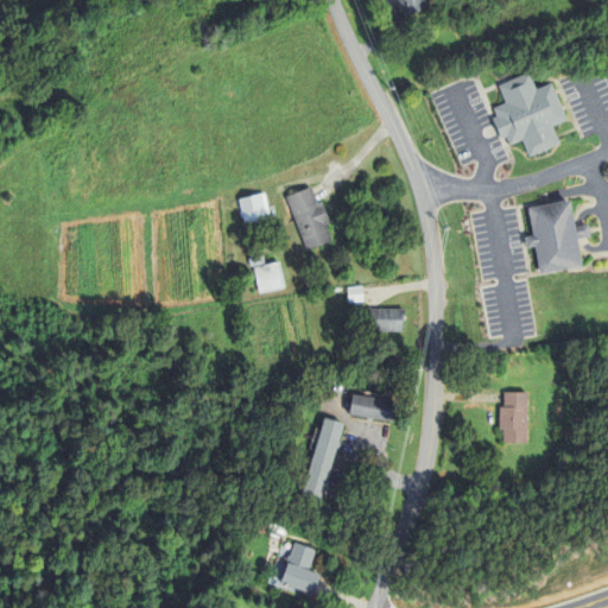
[(403,17),(397,0),(425,0),(428,8),(403,17)]
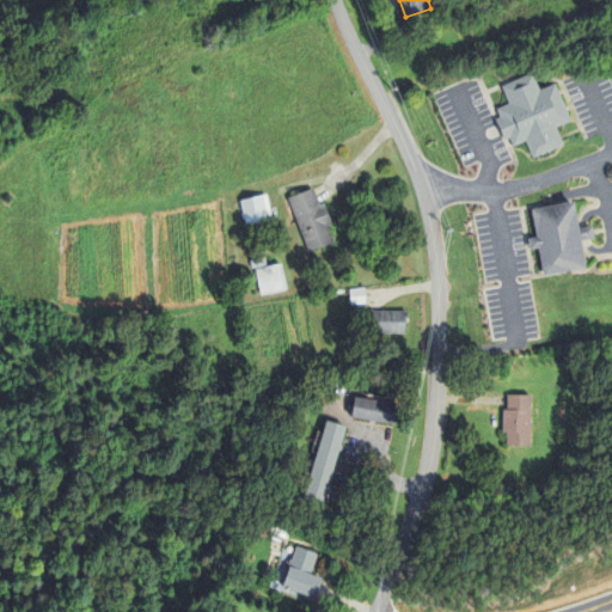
[(518,79),(505,85),(512,103),(499,108),(502,116),(499,118),(497,118),(506,139),(508,138),(512,136),(515,145),(527,140),(534,157),(565,144),(563,138),(562,135),(558,126),(574,118),(558,83),(543,89),(536,72),(518,79)]
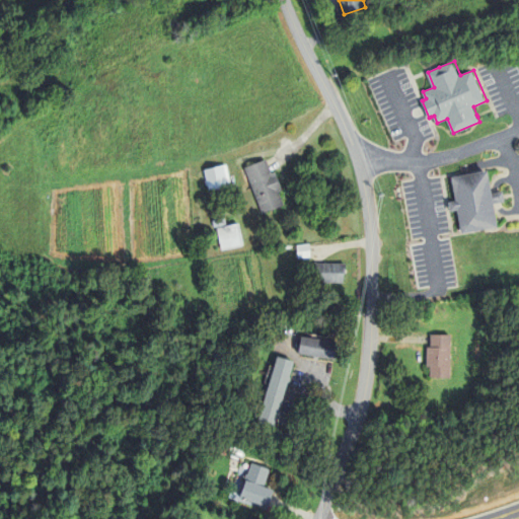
[(272,171),(272,173),(276,172),(283,190),(279,192),(284,206),(263,213),(245,166),(267,158),(272,171)]
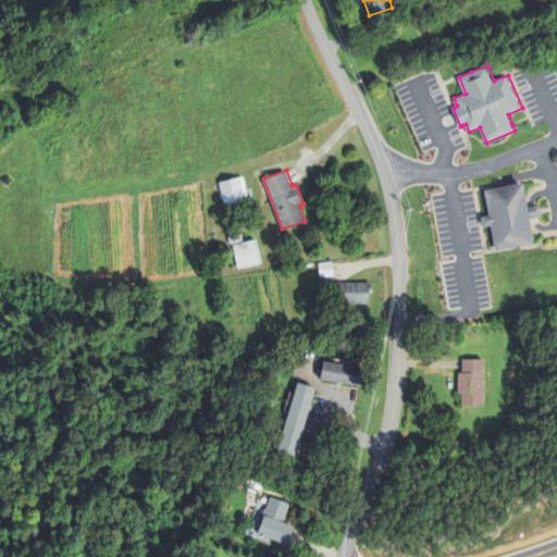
[(224,203),(248,199),(244,176),(220,182),(224,203)]
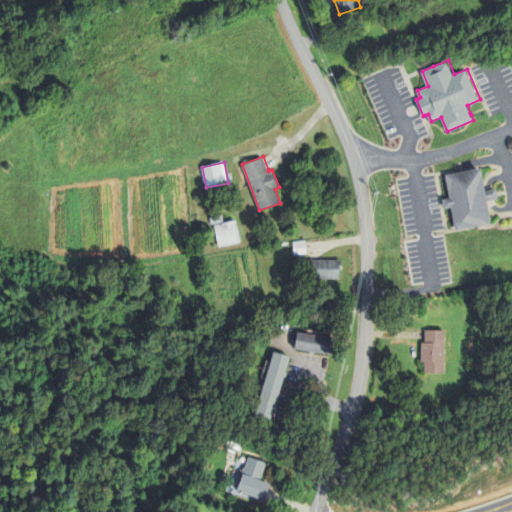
[(493,223),(457,229),(453,207),(446,208),(446,207),(444,200),(444,199),(451,197),(447,174),(483,167),(485,175),(486,182),(487,190),(493,189),(497,188),(498,193),(498,195),(499,198),(496,199),(494,199),(489,200),(490,207),(491,214),(492,219),(493,223)]
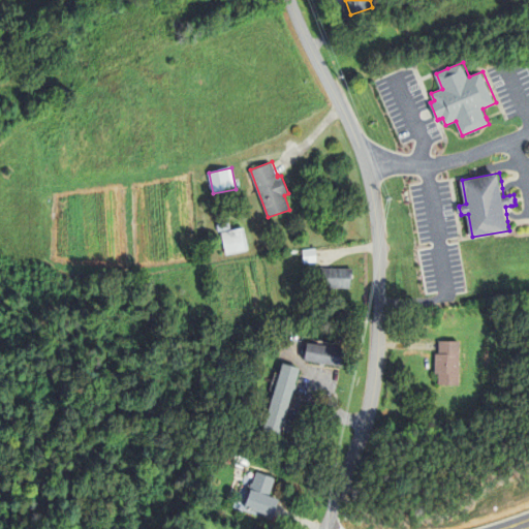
[(218,231),(231,228),(229,220),(216,223),(218,231)]
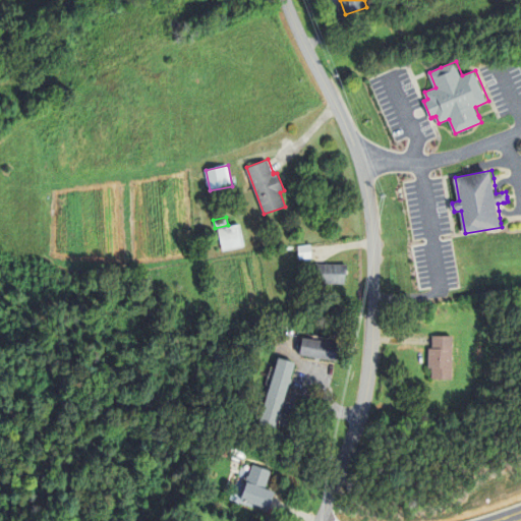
[(223,250),(243,245),(238,224),(218,228),(223,250)]
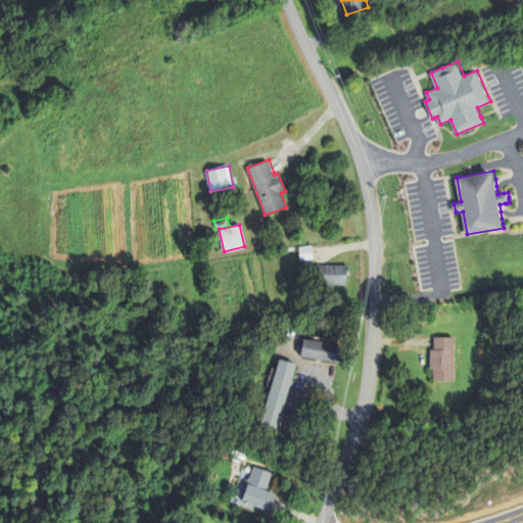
[(314,258),(300,259),(298,247),(313,245),(314,258)]
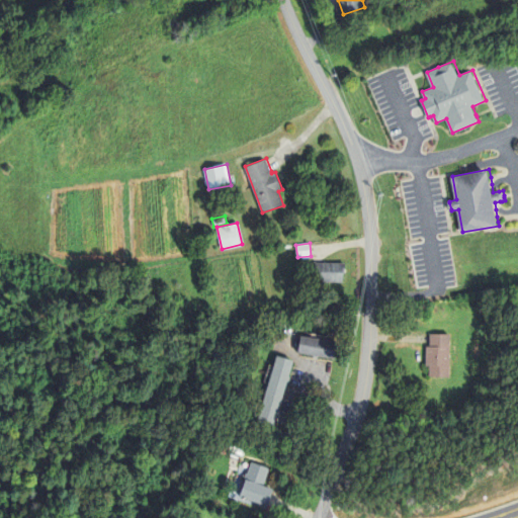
[(320,262),(345,263),(345,281),(316,281),(316,262),(320,262)]
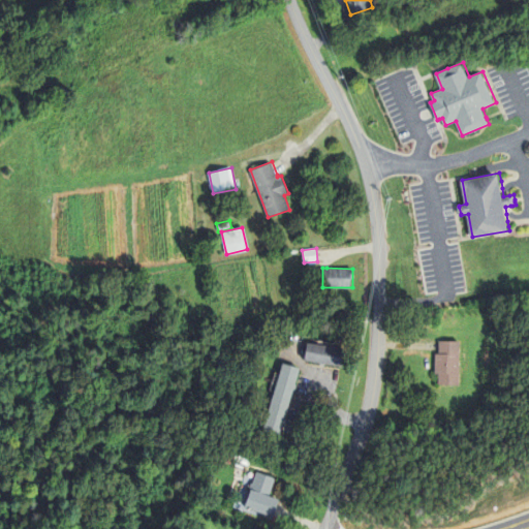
[(459,384),(459,340),(437,340),(437,352),(434,352),(434,365),(434,372),(437,372),(437,384),(459,384)]
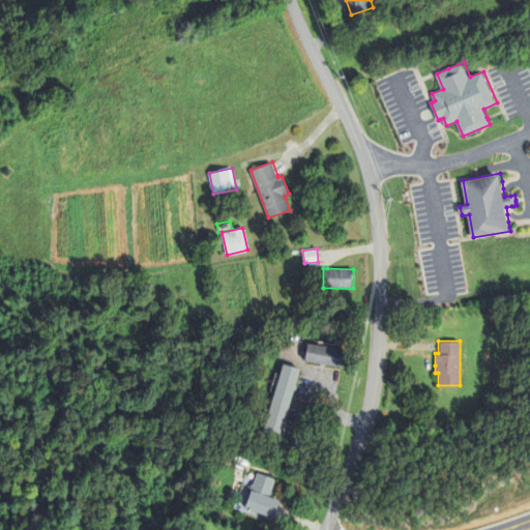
[(308,344),(305,360),(341,366),(344,367),(347,350),(308,344)]
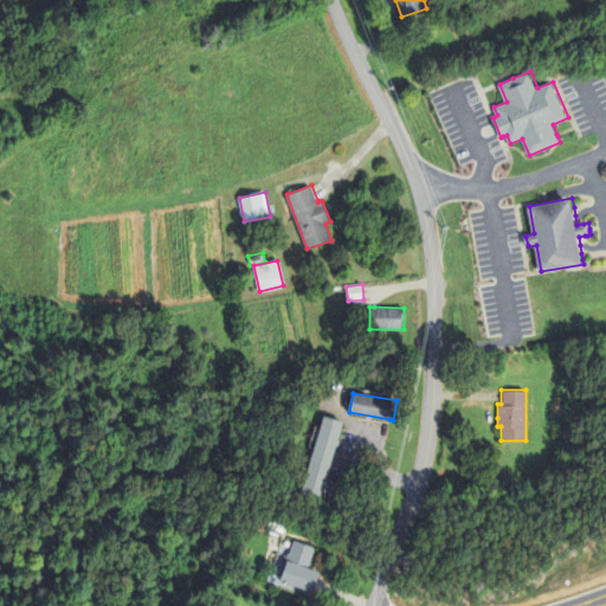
[(321,500),(320,504),(300,498),(326,416),(339,420),(346,423),(321,500)]
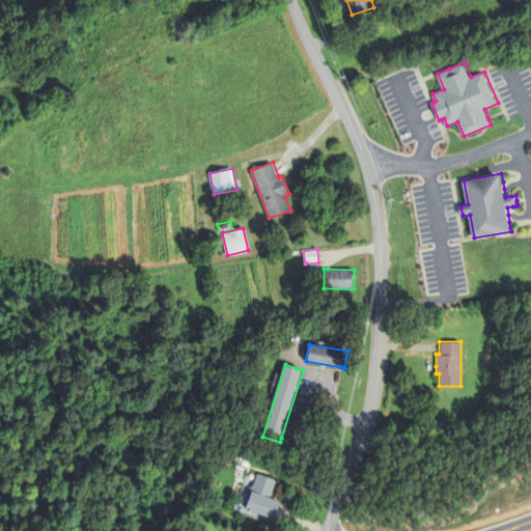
[(272,495),(276,480),(258,474),(246,510),(266,516),(275,520),(281,502),(271,499),(272,495)]
